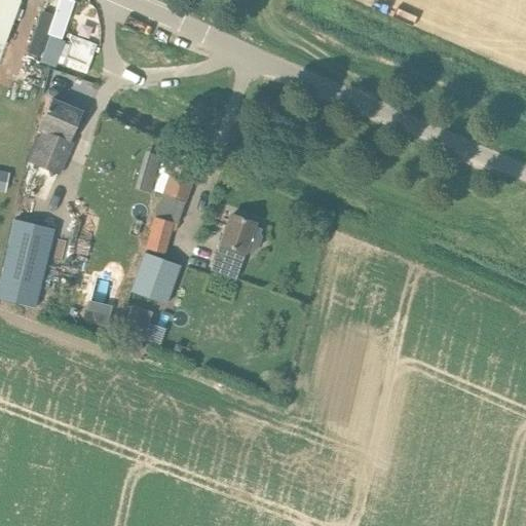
[(0,0),(0,44),(3,45),(17,0),(0,0)]
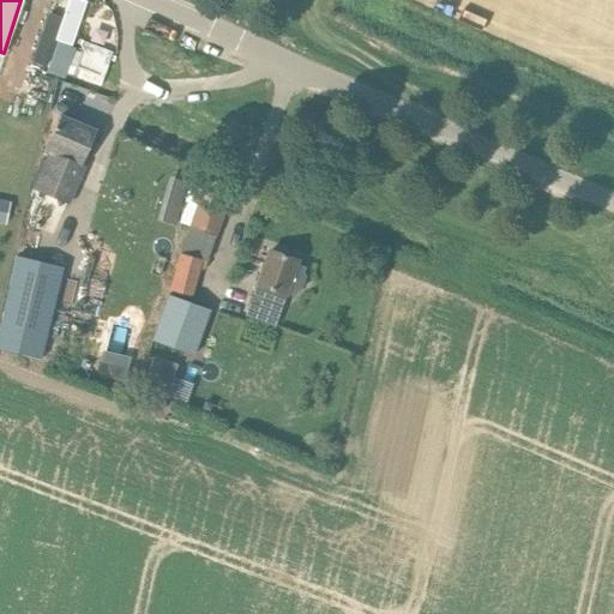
[(70,46),(85,1),(79,0),(67,0),(61,18),(47,12),(29,61),(44,66),(54,41),(55,41),(70,46)]
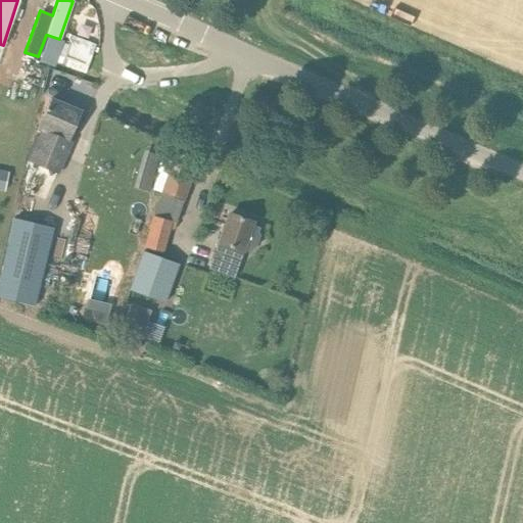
[(67,44),(60,64),(84,73),(94,45),(70,37),(67,44)]
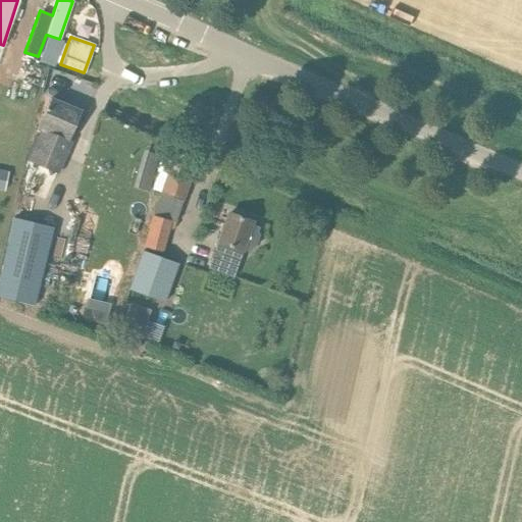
[(39,133),(28,161),(54,173),(69,142),(68,141),(81,112),(49,98),(36,132),(39,133)]
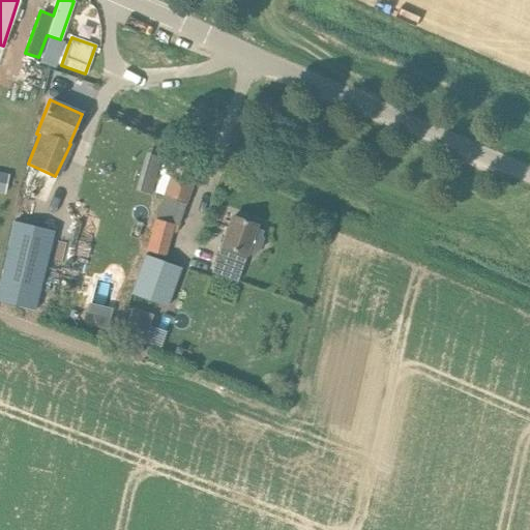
[(162,196),(175,164),(144,153),(135,189),(150,195),(151,192),(159,195),(162,196)]
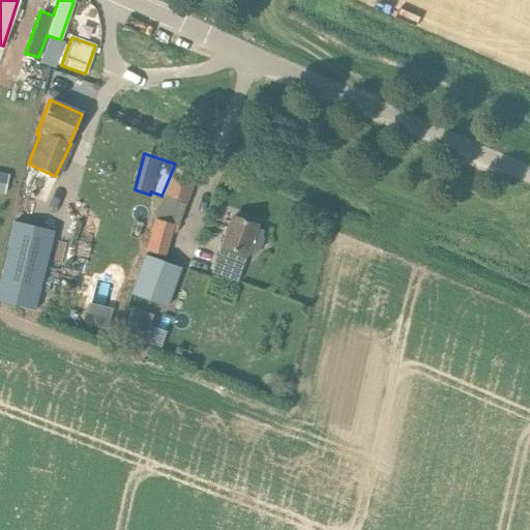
[(154,218),(145,249),(165,255),(172,225),(177,226),(184,204),(197,172),(175,164),(162,196),(159,195),(151,216),(154,218)]
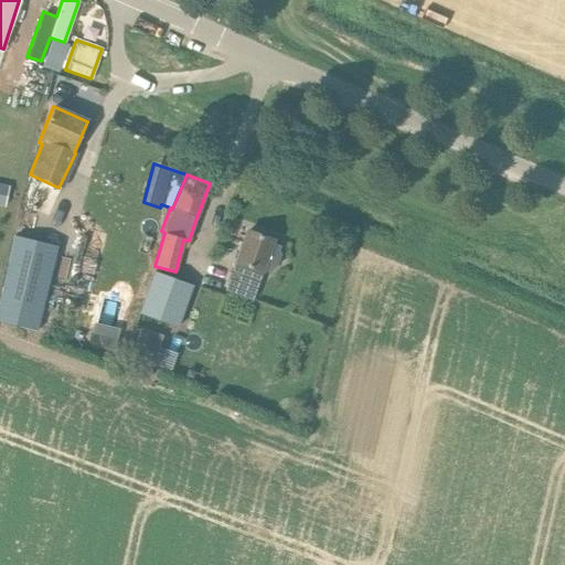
[(272,240),(246,232),(225,292),(238,297),(252,301),(263,272),(270,274),(272,269),(276,267),(280,255),(278,251),(280,246),(270,244),(272,240)]
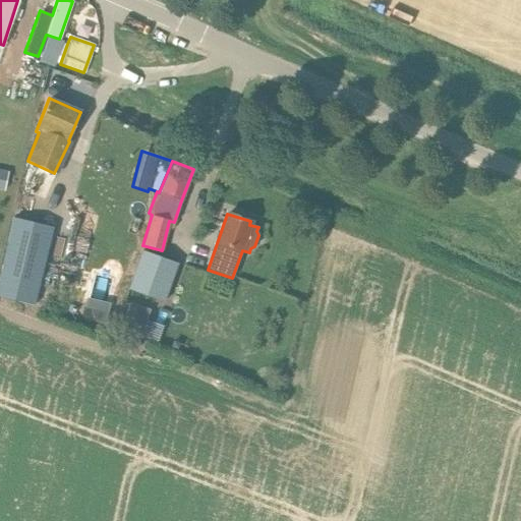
[(12,218),(0,268),(0,298),(33,306),(52,227),(12,218)]
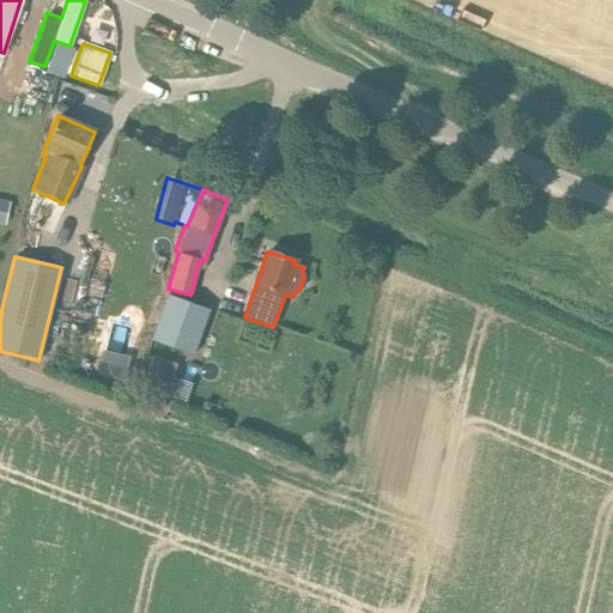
[(165,295),(149,340),(192,356),(207,310),(165,295)]
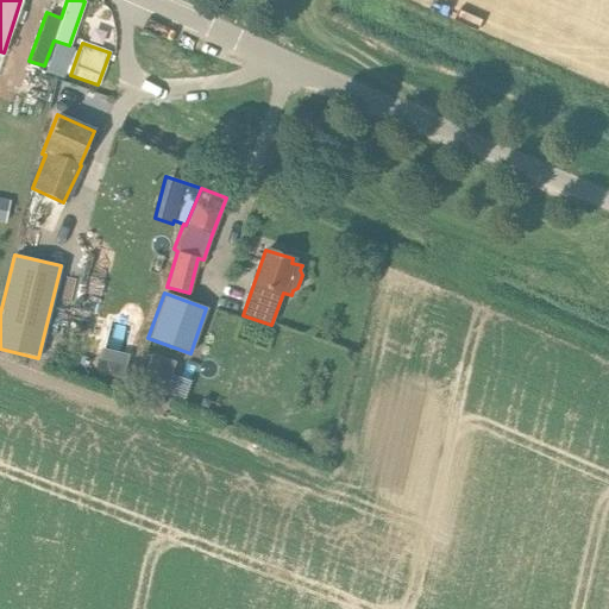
[(127,355),(100,349),(94,370),(121,377),(127,355)]
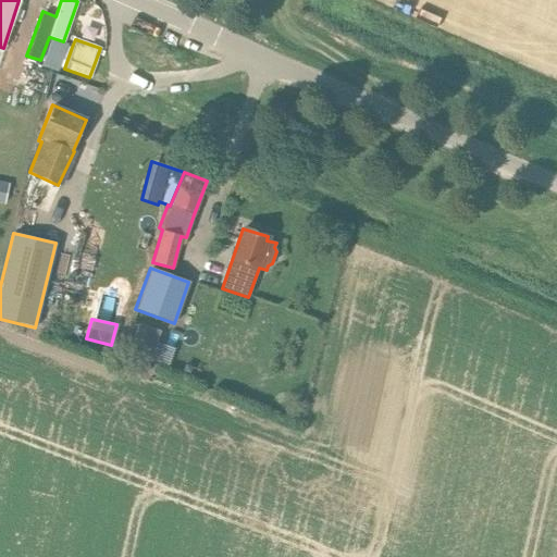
[(159,331),(138,323),(123,367),(144,374),(159,331)]
